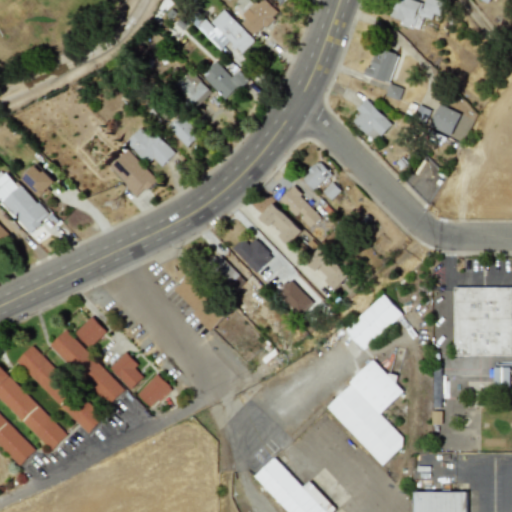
[(260,0),(256,5),(255,4),(238,20),(254,36),(279,12),(266,0),(260,0)]
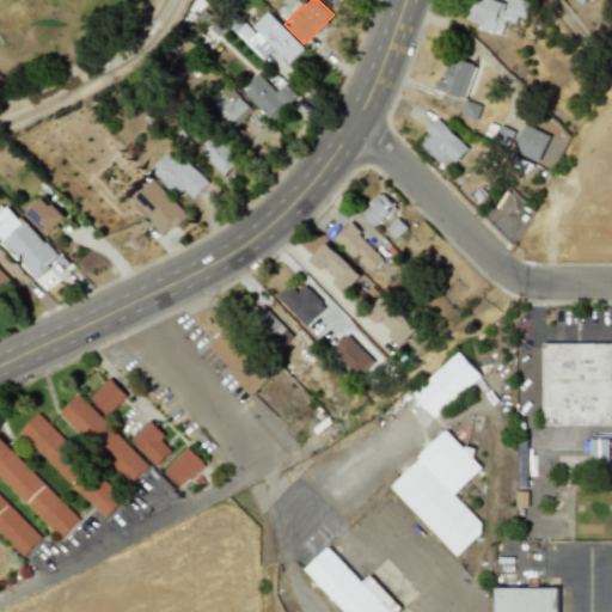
[(508,0),(508,5),(493,0),(473,0),(467,19),(481,24),(479,30),(497,36),(502,19),(515,24),(518,17),(526,19),(532,1),(527,0),(508,0)]
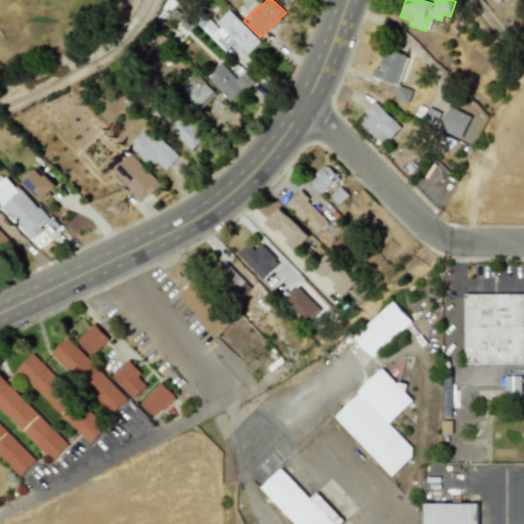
[(247,55),(260,42),(229,9),(214,24),(210,18),(202,27),(224,51),(234,42),(247,55)]
